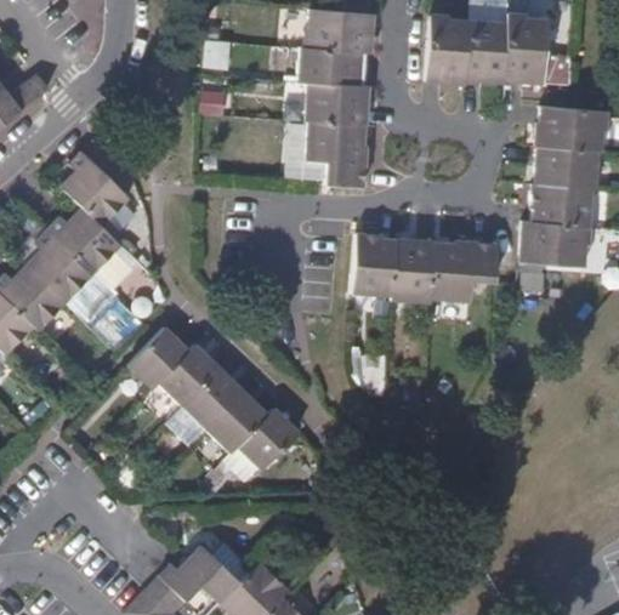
[(372,53),(374,13),(310,9),(310,30),(306,30),(304,49),(365,52),(372,53)]
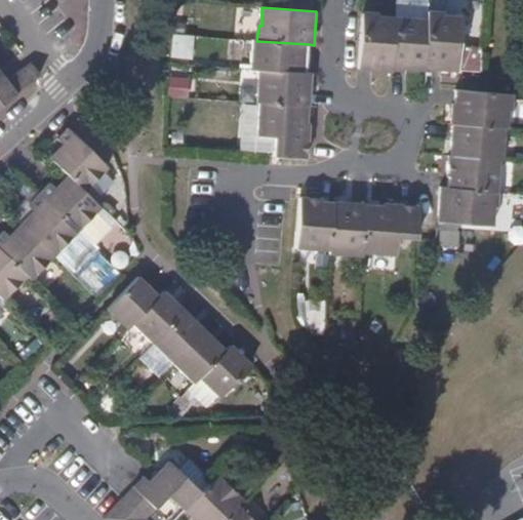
[(459,68),(464,14),(444,13),(445,10),(431,9),(429,18),(427,66),(447,67),(459,68)]
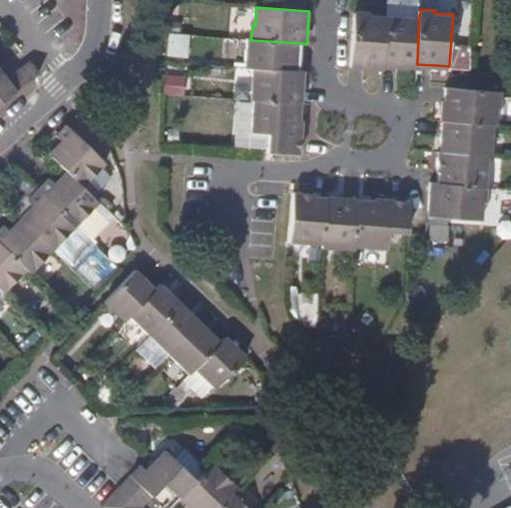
[(385,62),(388,15),(371,14),(371,11),(356,10),(353,54),(352,65),(385,68),(385,62)]
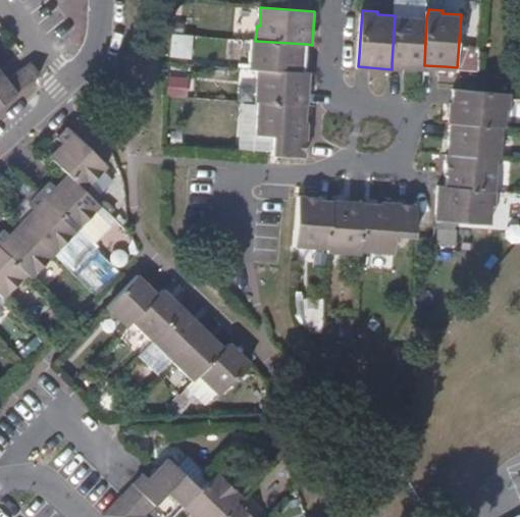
[(424,65),(426,18),(395,15),(392,63),(424,65)]
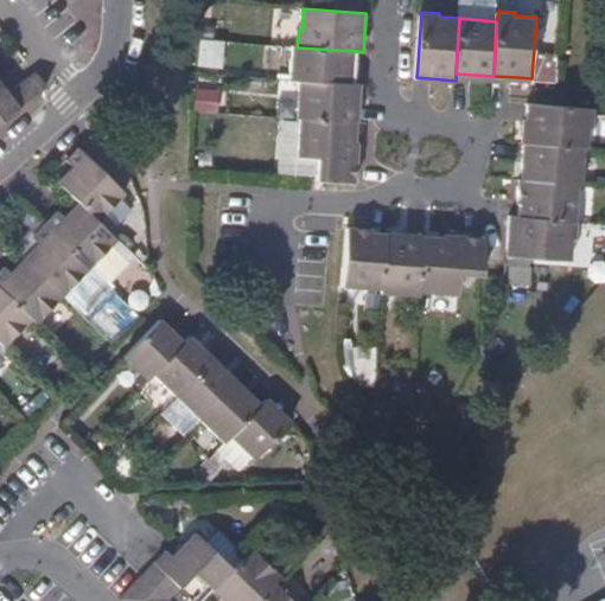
[(197,31),(195,59),(221,62),(223,33),(197,31)]
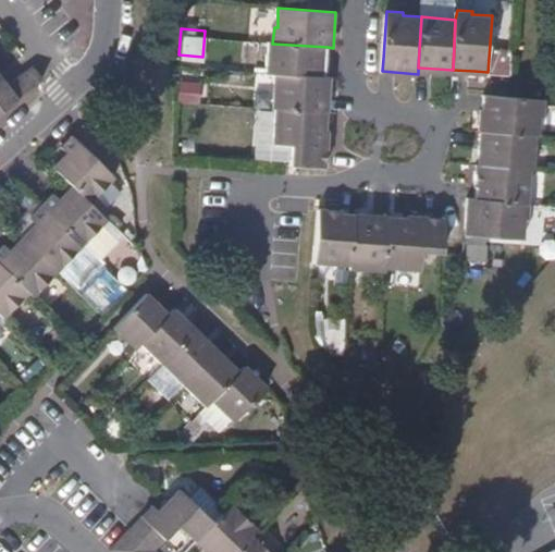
[(325,77),(328,47),(272,44),(270,44),(268,73),(279,74),(325,77)]
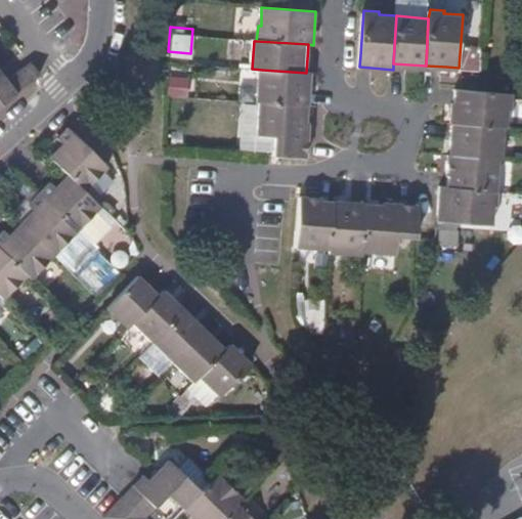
[(0,107),(43,75),(42,73),(36,67),(31,59),(8,77),(0,66),(0,107)]
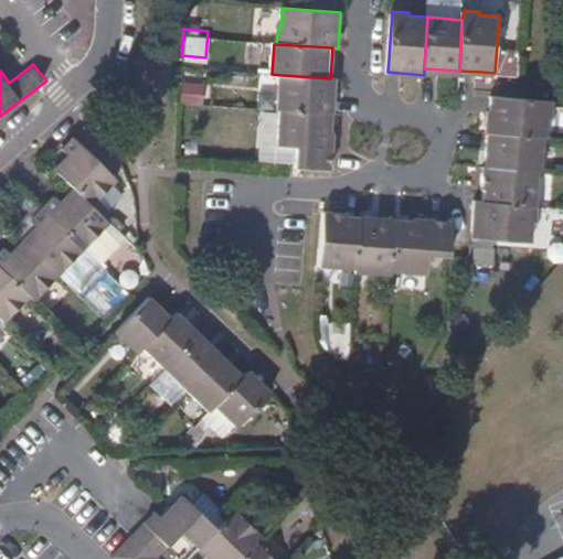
[(178,96),(200,100),(204,78),(181,75),(178,96)]
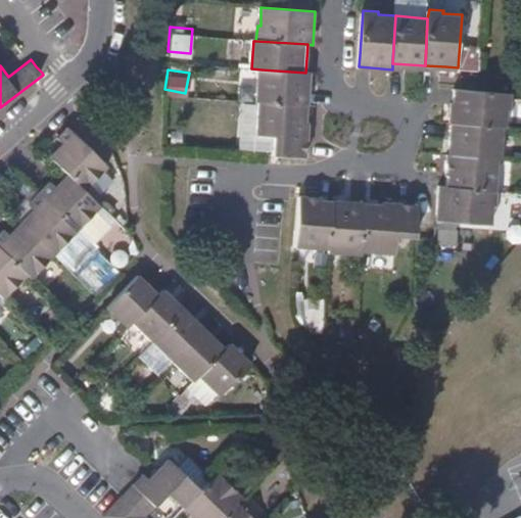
[(308,105),(311,74),(305,73),(262,69),(259,101),(308,105)]
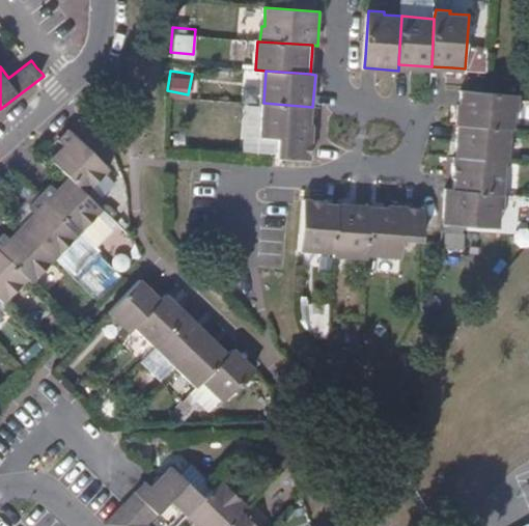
[(514,129),(516,111),(518,110),(520,95),(504,93),(463,90),(461,126),(508,129),(514,129)]
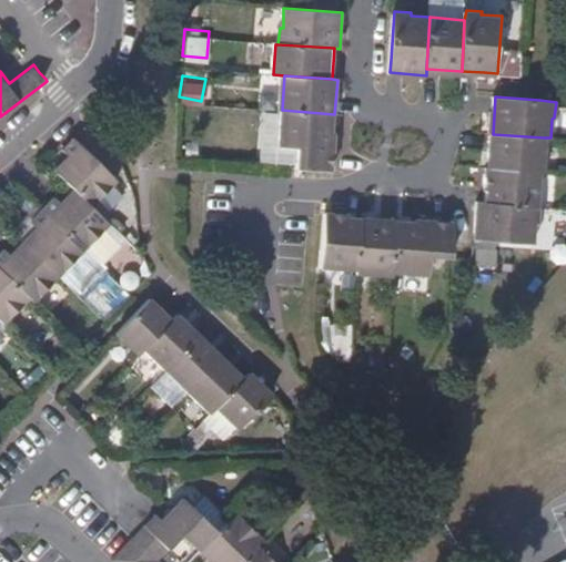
[(330,172),(334,114),(282,110),(279,145),(299,147),(297,169),(330,172)]
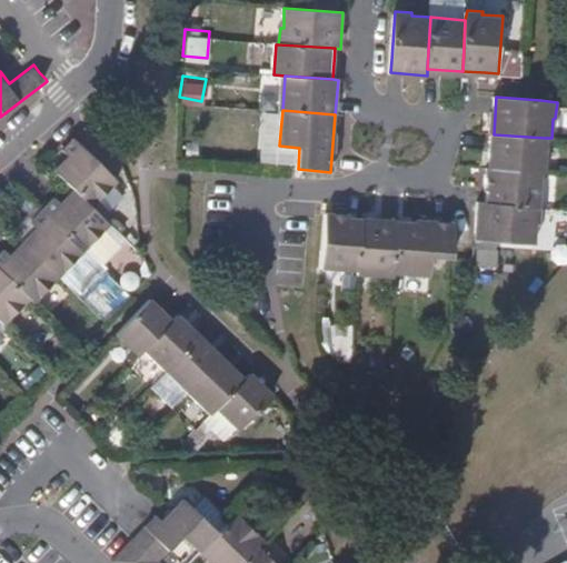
[(543,172),(545,138),(494,134),(491,168),(543,172)]
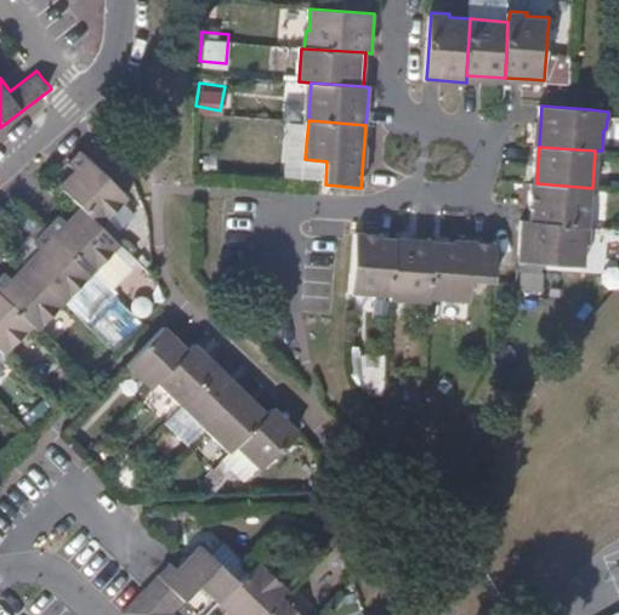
[(129,194),(81,152),(71,164),(77,170),(61,187),(81,205),(101,225),(129,194)]
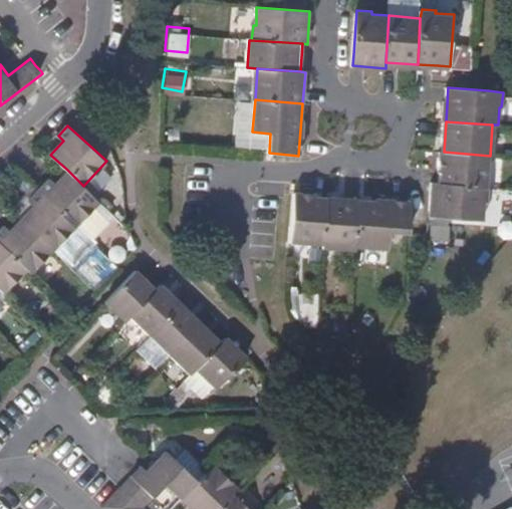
[(487,188),(490,156),(444,152),(441,153),(440,169),(442,170),(441,185),(487,188)]
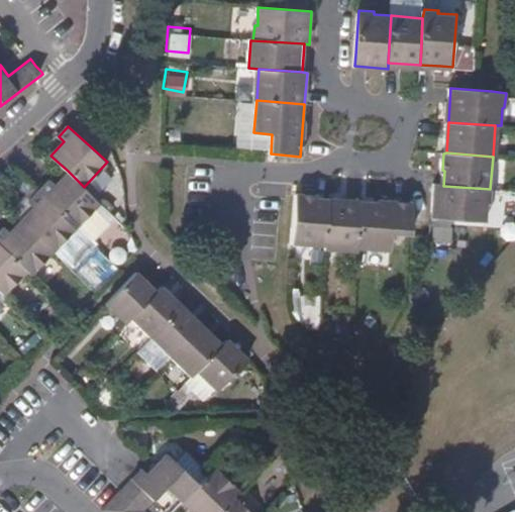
[(84,187),(68,171),(56,185),(49,180),(38,192),(78,228),(101,202),(84,187)]
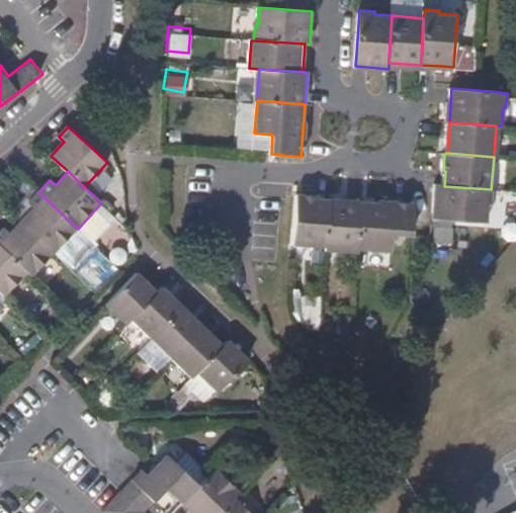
[(486,222),(487,201),(490,201),(491,189),(444,186),(436,186),(434,218),(442,219),(486,222)]
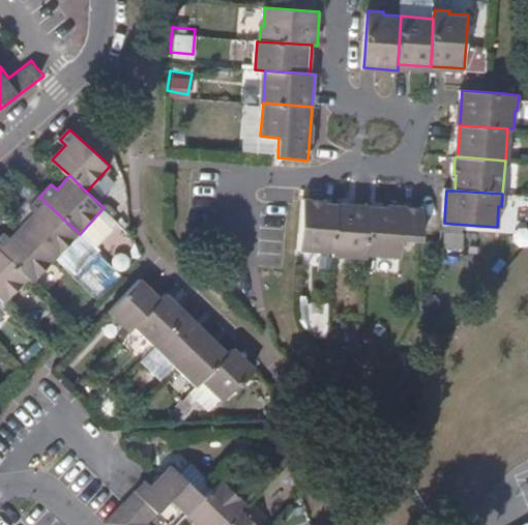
[(80,234),(39,197),(28,207),(34,213),(23,225),(57,257),(80,234)]
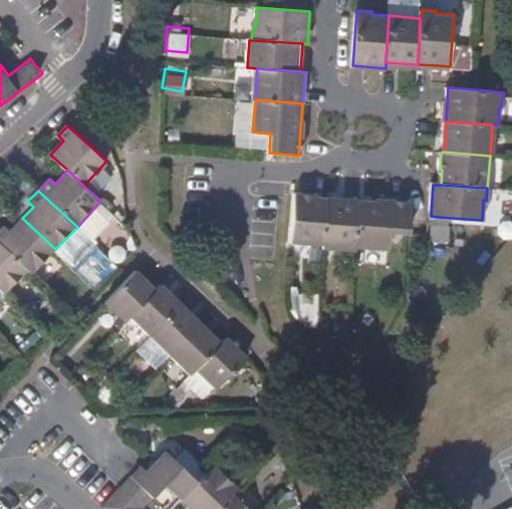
[(324,244),(327,197),(315,196),(313,194),(298,193),(296,193),(293,232),(293,242),(324,244)]
